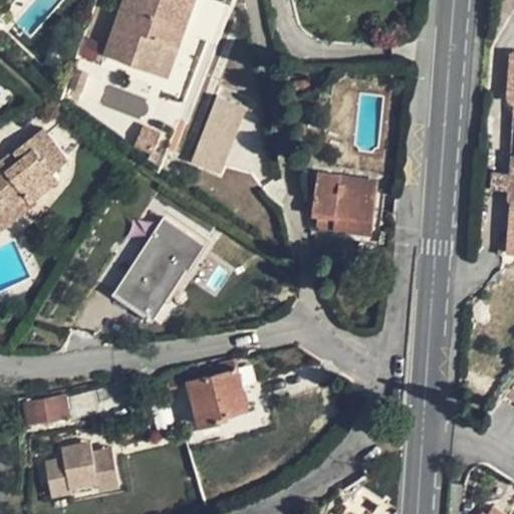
[(194,0),(123,0),(105,53),(155,71),(166,41),(179,46),(194,0)]
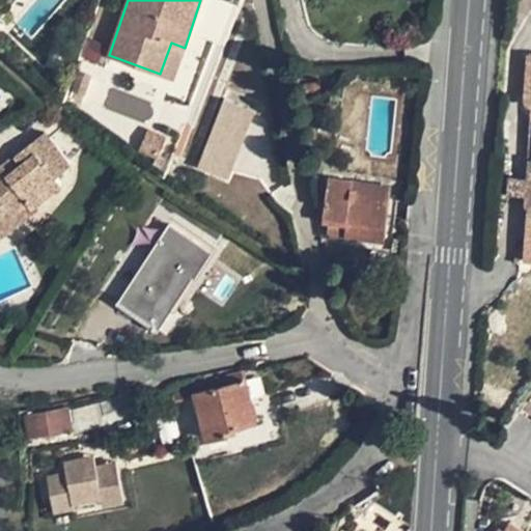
[(185,48),(171,43),(160,74),(173,78),(185,48)]
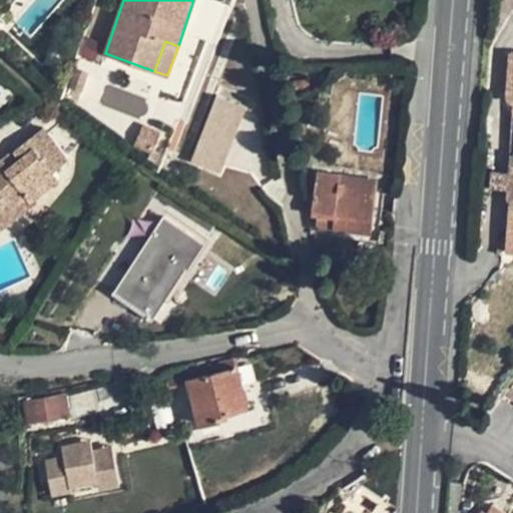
[(512,56),(509,57),(503,101),(512,103),(512,56)]
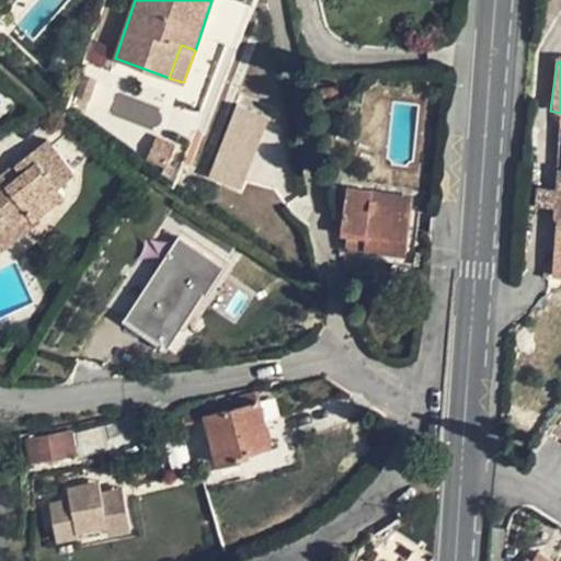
[(236,190),(264,118),(233,106),(205,178),(236,190)]
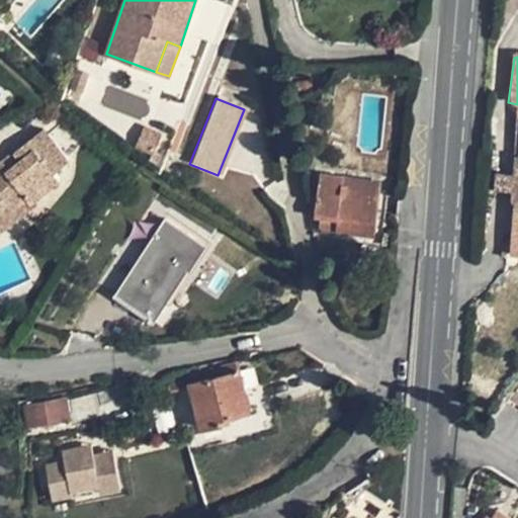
[(3,161),(0,163),(0,216),(25,196),(29,202),(60,178),(55,172),(70,160),(44,127),(13,152),(19,160),(9,168),(3,161)]
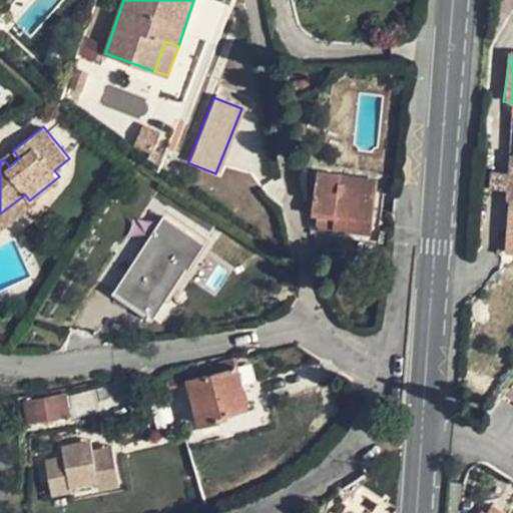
[(13,150),(3,159),(9,166),(19,158),(13,150)]
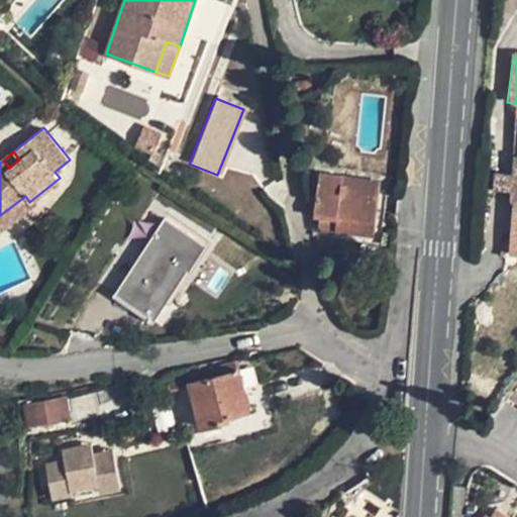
[(516,153),(515,154),(514,173),(496,172),(495,190),(513,191),(512,199),(504,214),(516,221),(516,153)]
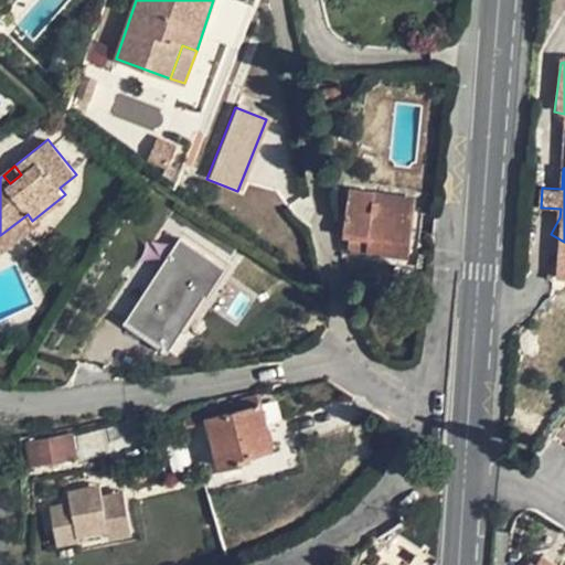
[(374,192),(349,189),(342,235),(350,236),(348,248),(409,256),(415,210),(373,204),(374,192)]
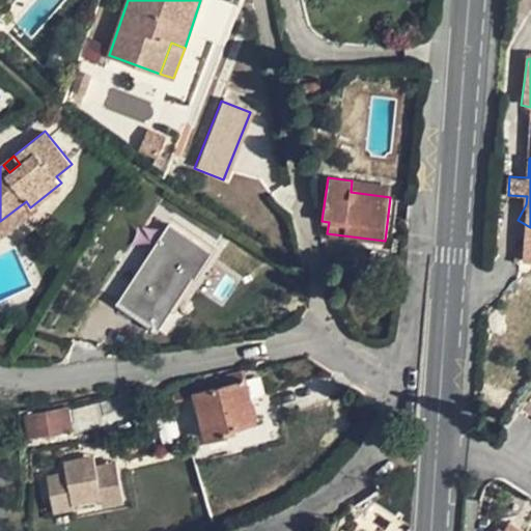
[(391,186),(352,180),(351,192),(390,197),(391,186)]
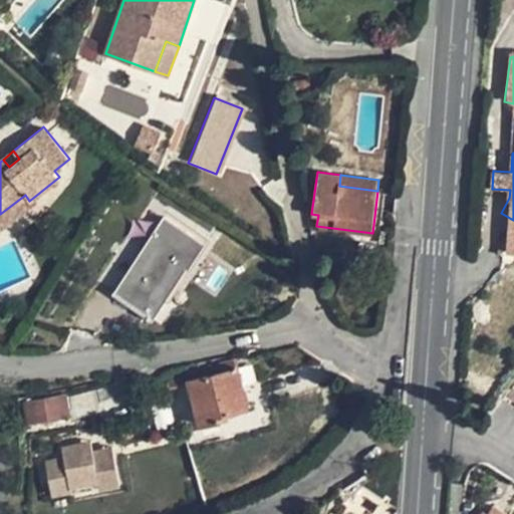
[(29,201),(25,195),(0,214),(0,227),(31,203),(29,201)]
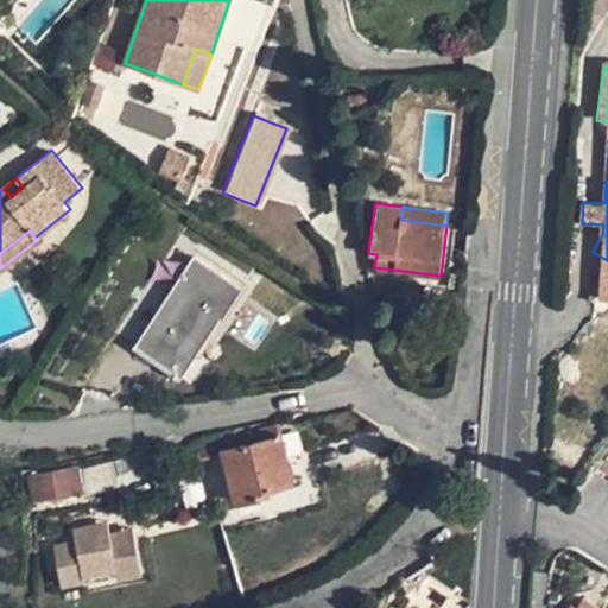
[(134,349),(179,378),(219,316),(225,321),(246,290),(195,258),(134,349)]
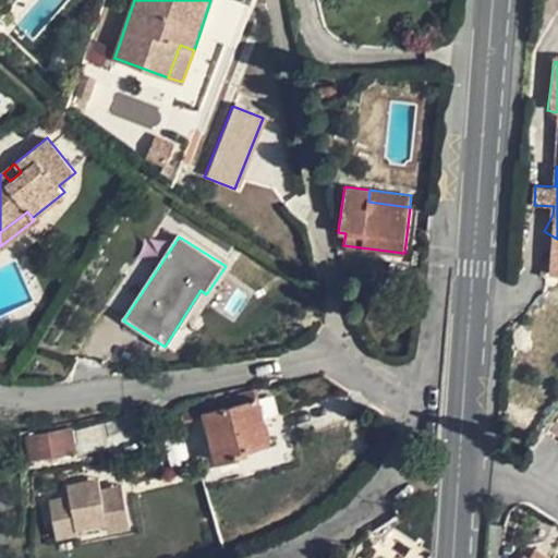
[(258,399),(205,413),(217,461),(241,456),(239,449),(247,447),(269,441),(258,399)]
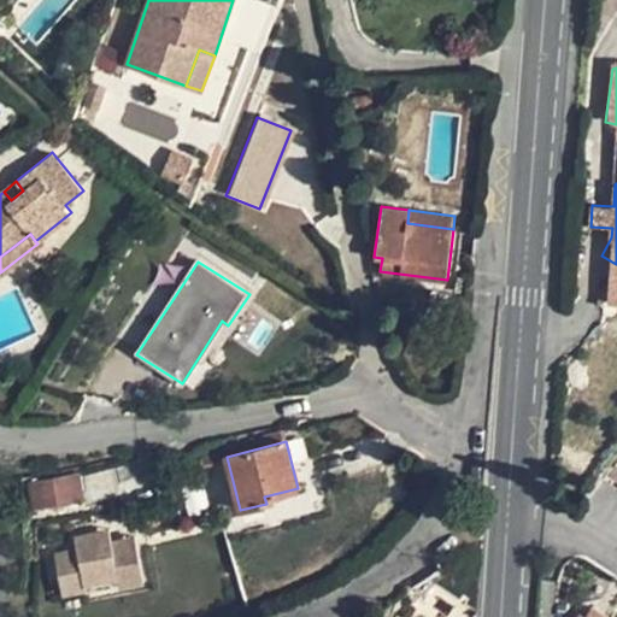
[(78,474),(28,483),(31,510),(83,500),(78,474)]
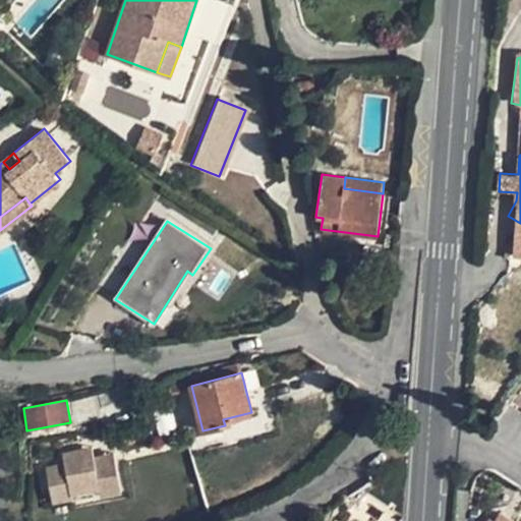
[(85,461),(97,459),(95,449),(83,451),(85,461)]
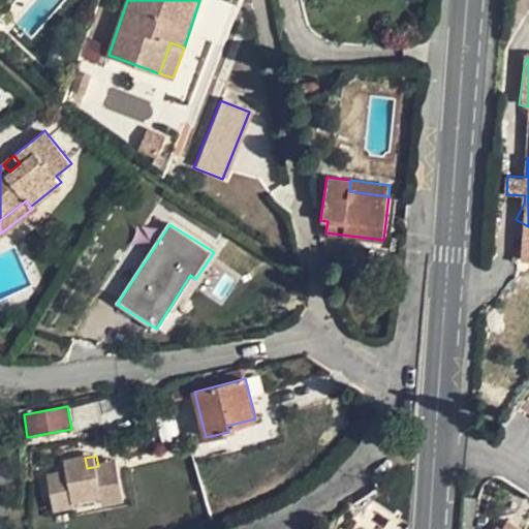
[(126,500),(118,462),(87,468),(85,458),(66,462),(68,472),(49,475),(56,509),(76,505),(75,501),(103,495),(105,503),(126,500)]
